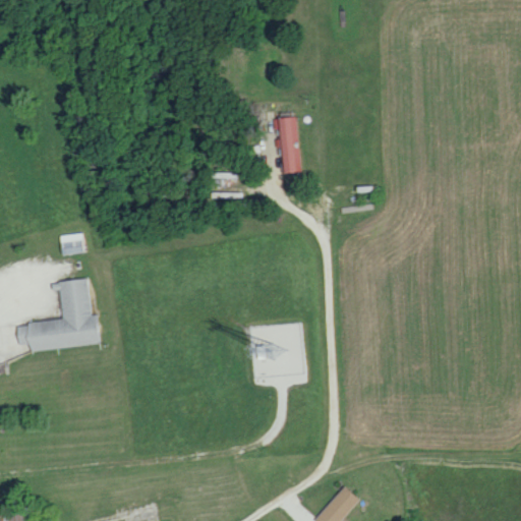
[(279,116),(281,173),(300,172),(297,115),(279,116)]
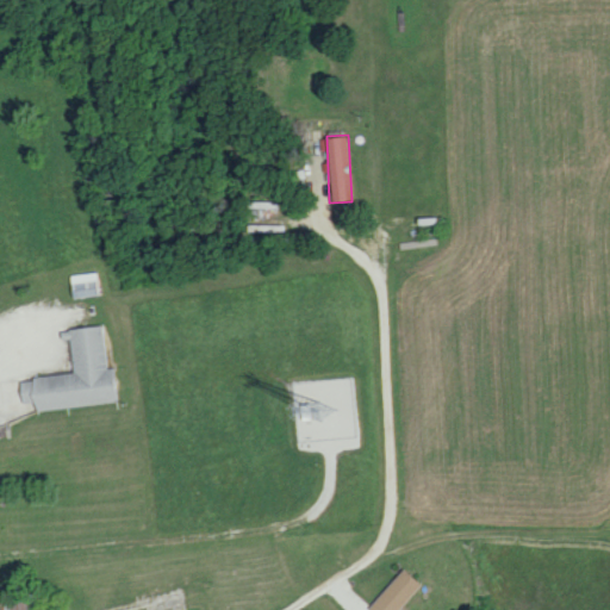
[(99,296),(98,273),(69,274),(70,297),(99,296)]
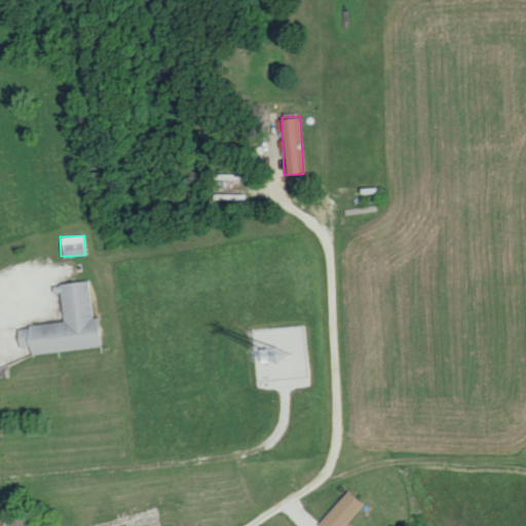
[(102,346),(99,316),(91,317),(88,280),(50,285),(51,293),(60,292),(63,322),(14,327),(16,347),(30,346),(31,353),(102,346)]
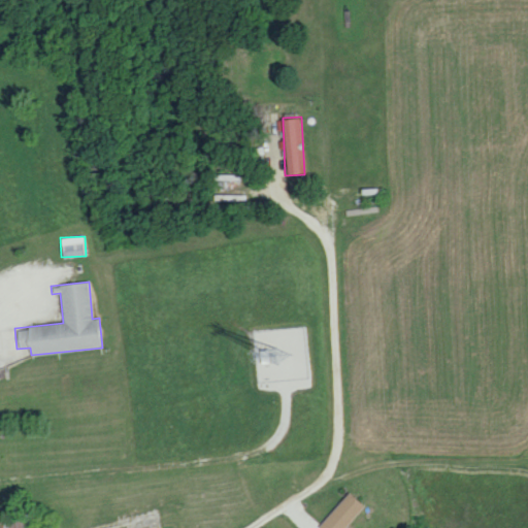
[(318,526),(320,527),(343,527),(364,506),(350,492),(318,526)]
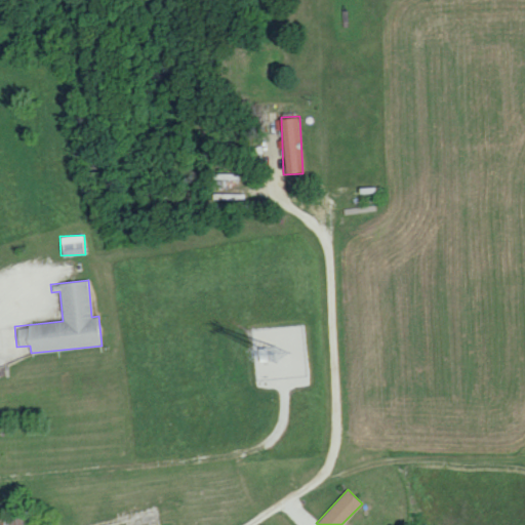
[(23,524),(21,510),(0,513),(0,524),(23,524)]
